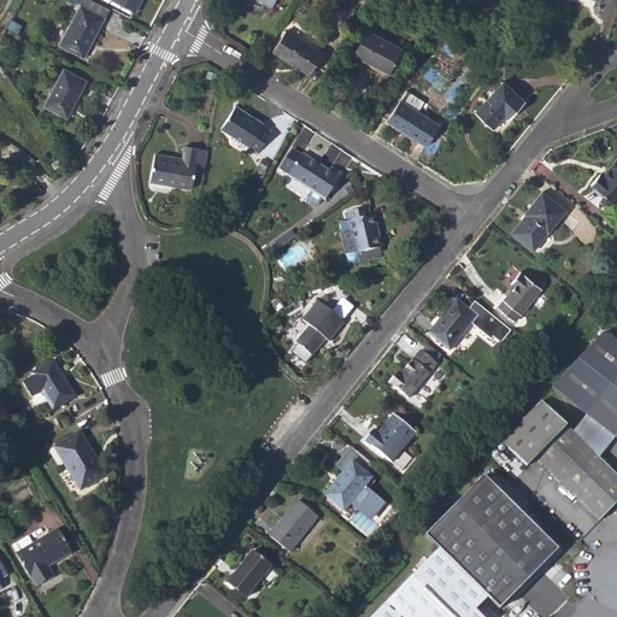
[(105,15),(110,7),(94,0),(83,0),(82,3),(105,15)]
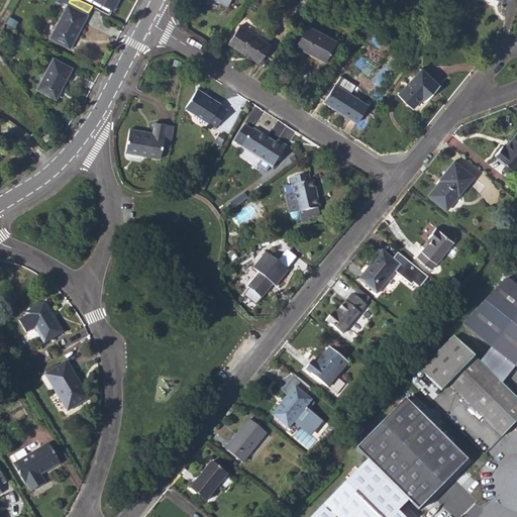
[(94,0),(112,10),(117,0),(94,0)]
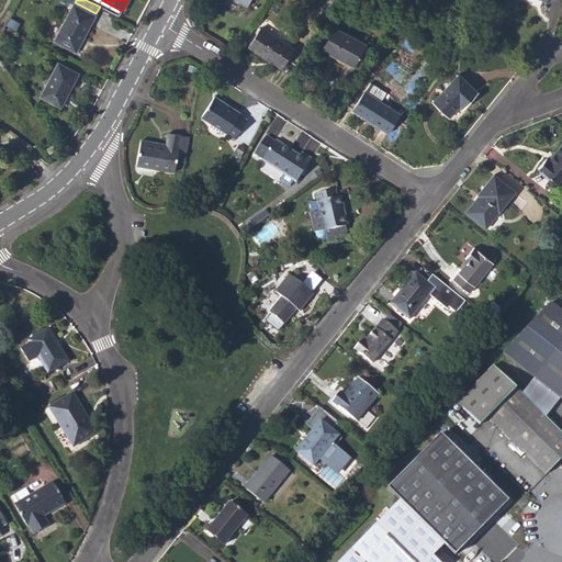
[(75,52),(94,15),(74,4),(54,41),(75,52)]
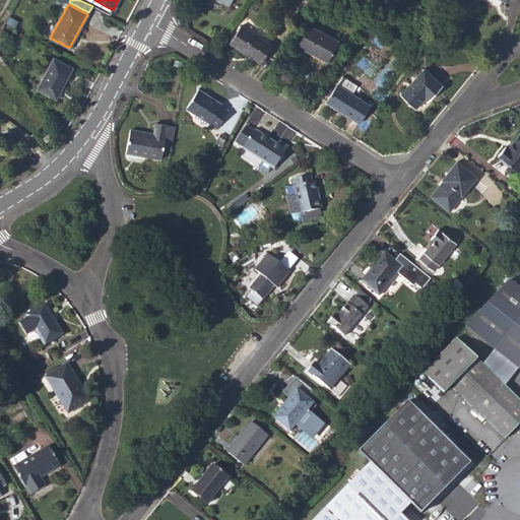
[(260,62),(271,45),(241,25),(230,43),(260,62)]
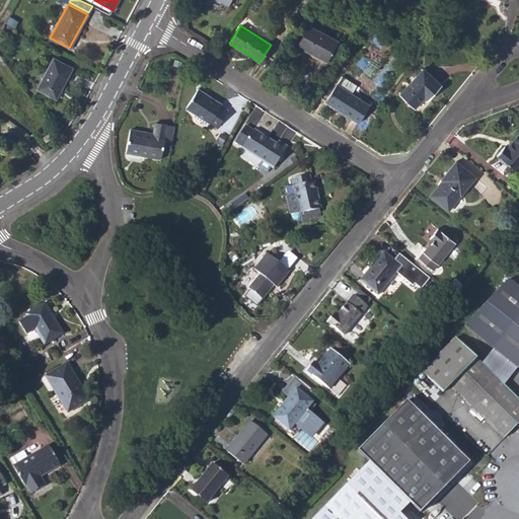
[(316,56),(315,58),(325,63),(338,41),(308,25),(297,46),(316,56)]
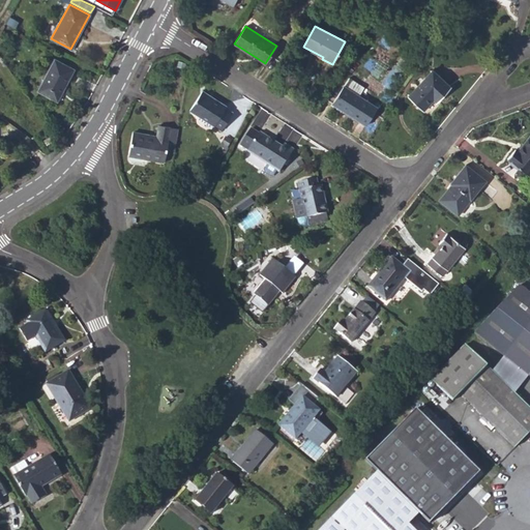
[(57,100),(74,68),(55,59),(38,90),(57,100)]
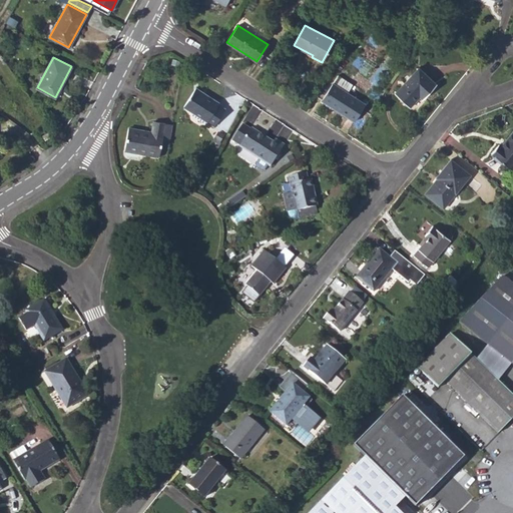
[(410,106),(421,95),(423,97),(436,83),(419,67),(395,92),(410,106)]
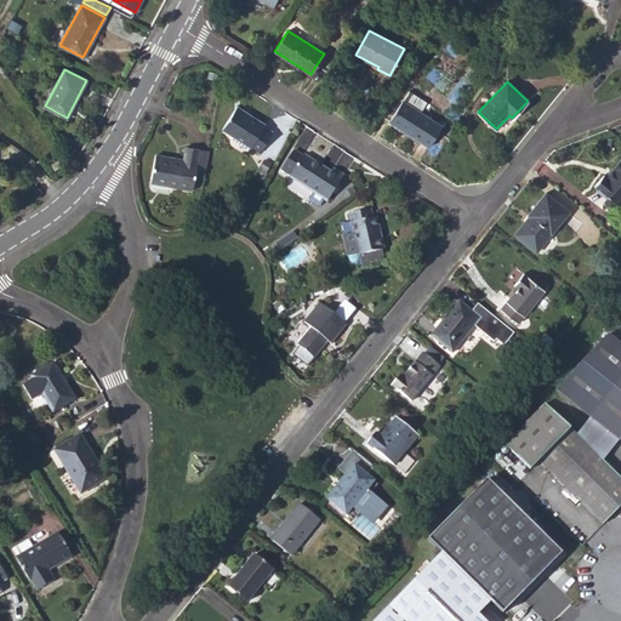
[(421,112),(427,102),(409,90),(403,100),(421,112)]
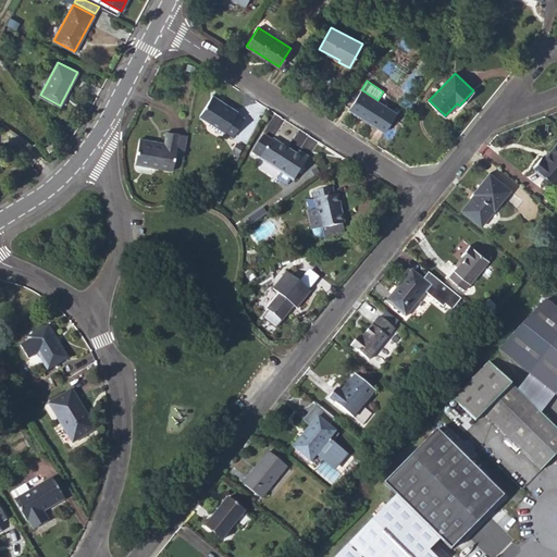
[(349,108),(385,131),(397,113),(378,100),(361,89),(349,108)]
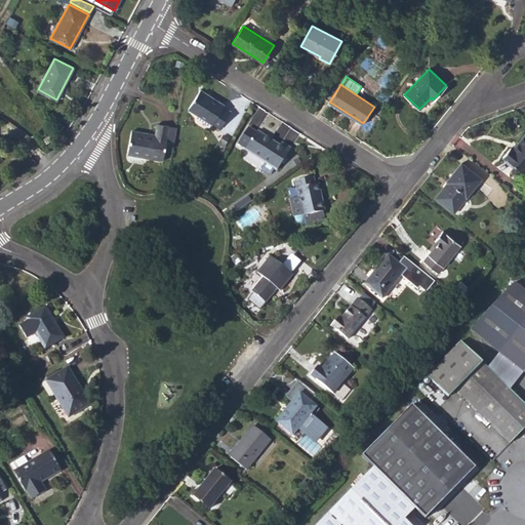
[(218,129),(230,112),(224,107),(225,106),(215,99),(200,89),(188,109),(218,129)]
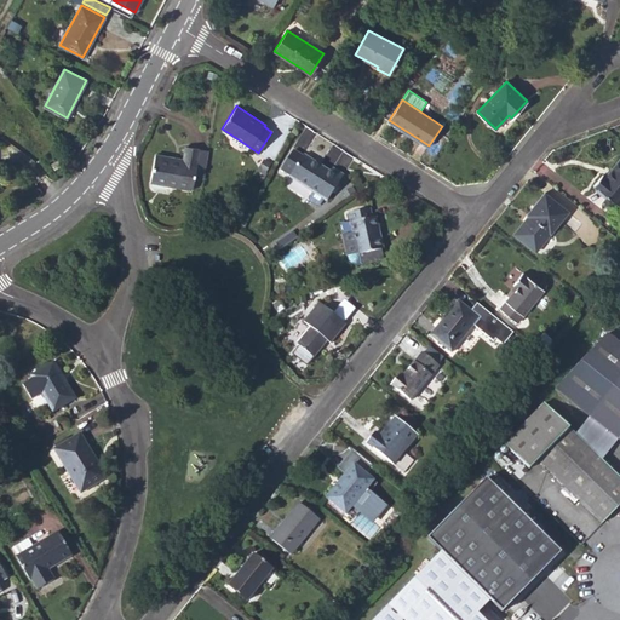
[(199,148),(185,145),(183,160),(155,154),(150,182),(191,189),(194,174),(199,148)]
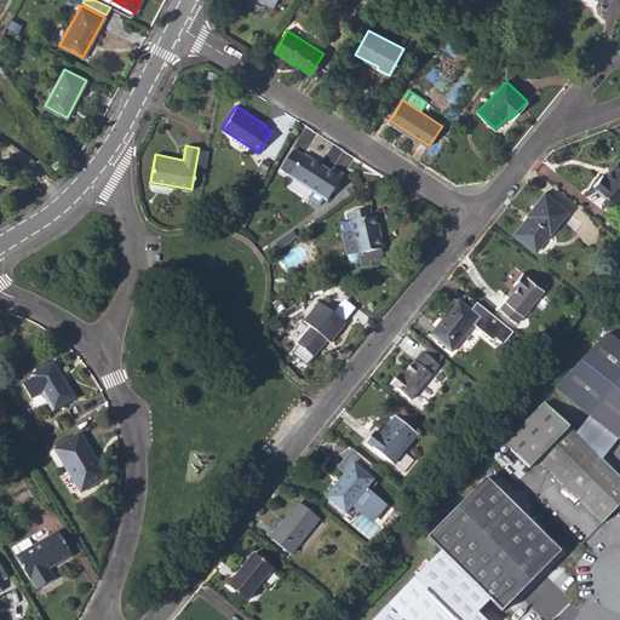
[(202,176),(206,150),(199,148),(194,174),(202,176)]
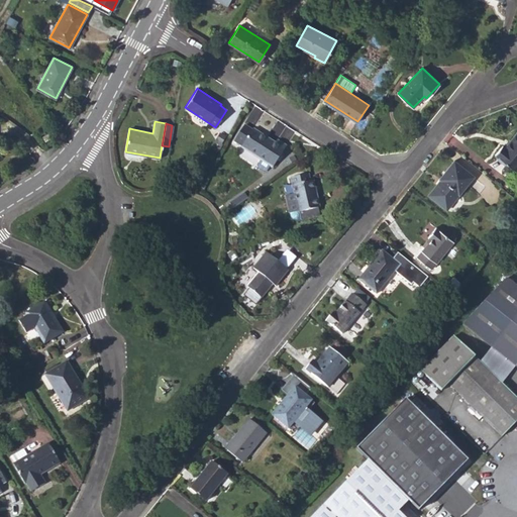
[(273,168),(286,146),(277,140),(276,142),(253,128),(241,147),(273,168)]
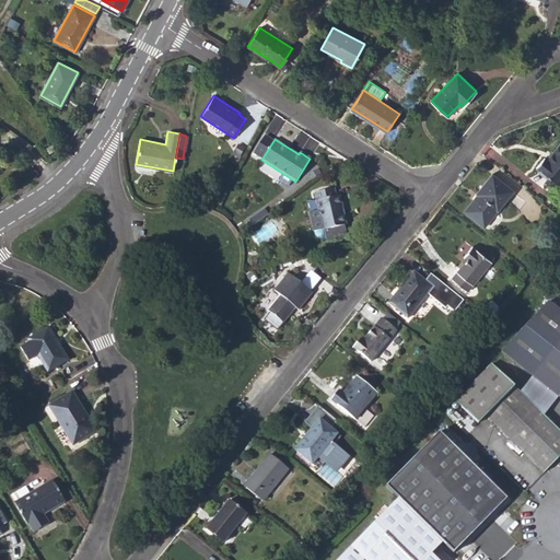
[(54,142),(46,149),(49,153),(58,148),(54,142)]
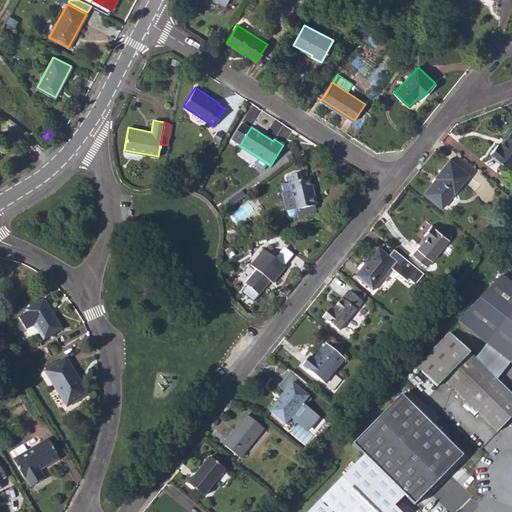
[(510,169),(511,167),(511,130),(500,145),(498,143),(490,153),(510,169)]
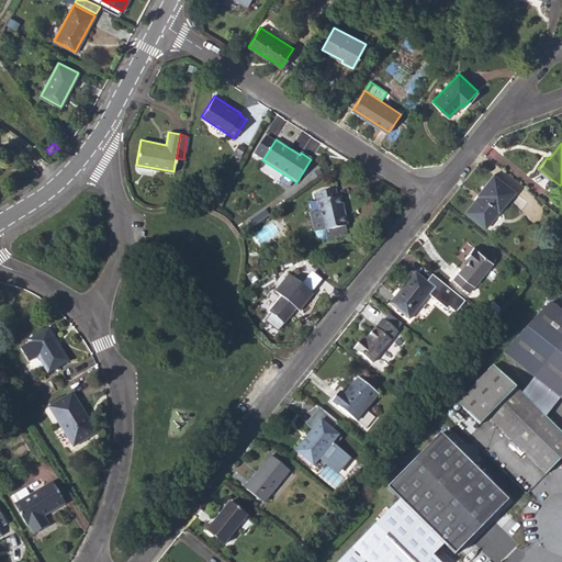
[(485,228),(515,191),(494,175),(479,194),(479,195),(465,213),(485,228)]
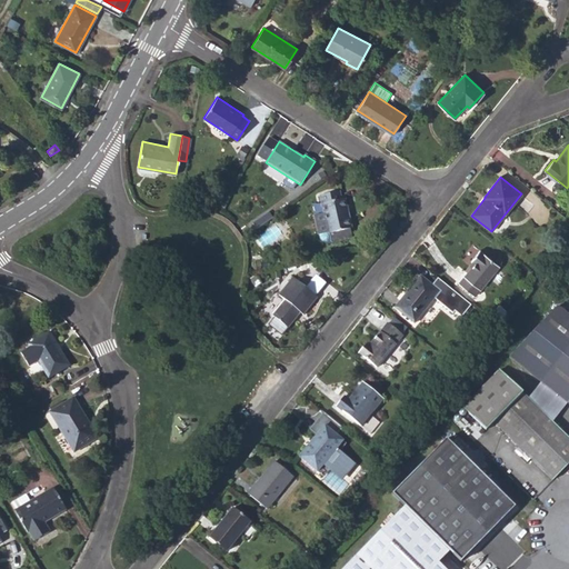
[(341,199),(339,191),(320,195),(322,203),(341,199)]
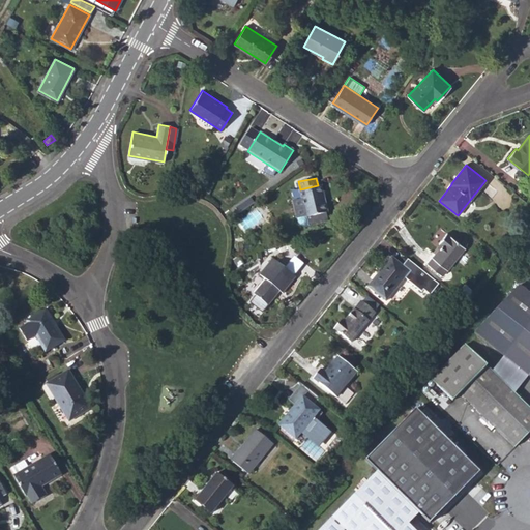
[(301,199),(305,216),(305,217),(307,216),(326,213),(328,212),(322,184),(318,185),(300,189),(301,199)]
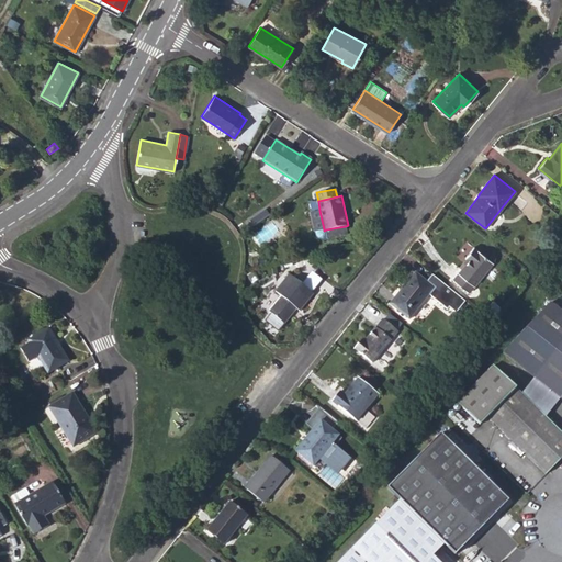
[(311,212),(314,231),(324,229),(319,211),(311,212)]
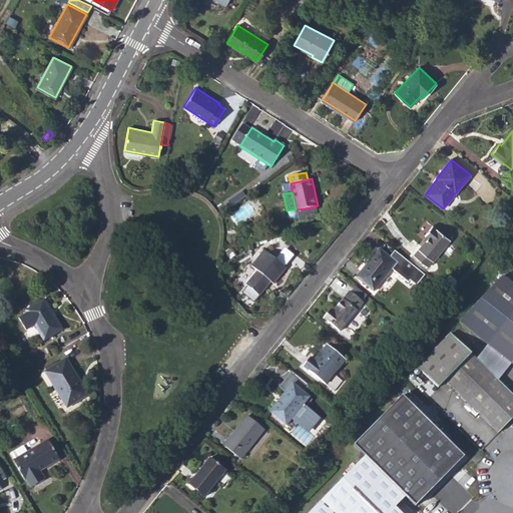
[(299,218),(318,214),(316,206),(298,209),(299,218)]
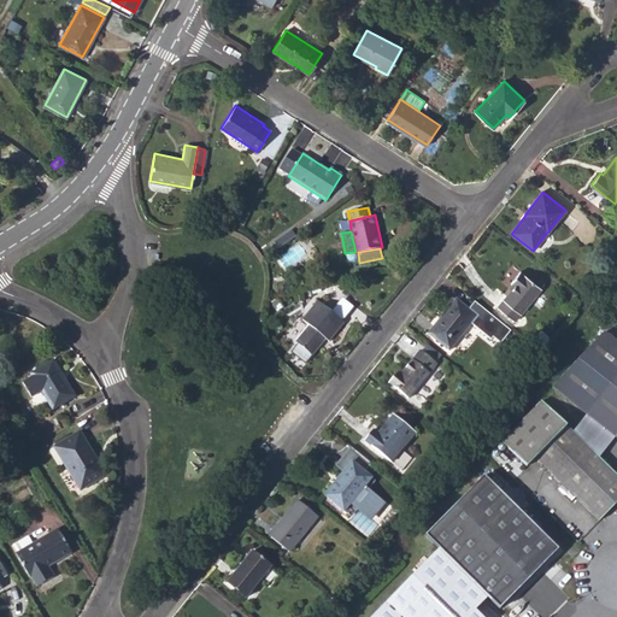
[(497,307),(515,322),(541,288),(521,271),(511,283),(512,285),(513,286),(511,289),(497,307)]
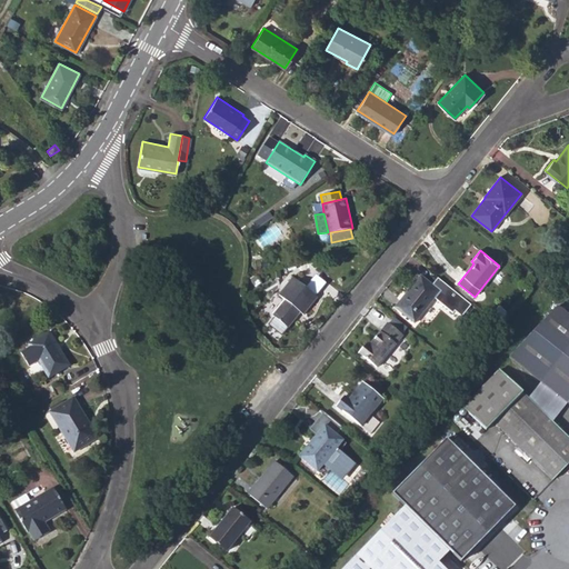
[(413,322),(439,291),(420,276),(395,307),(413,322)]
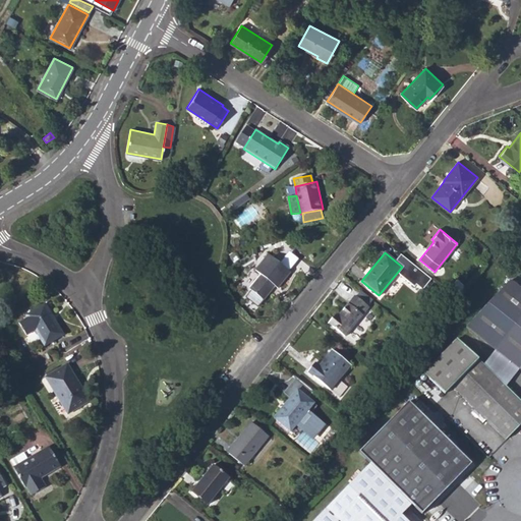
[(270,290),(274,285),(275,286),(277,288),(290,273),(279,263),(277,266),(273,262),(275,258),(268,253),(254,270),(261,275),(249,289),(264,300),(271,291),(270,290)]
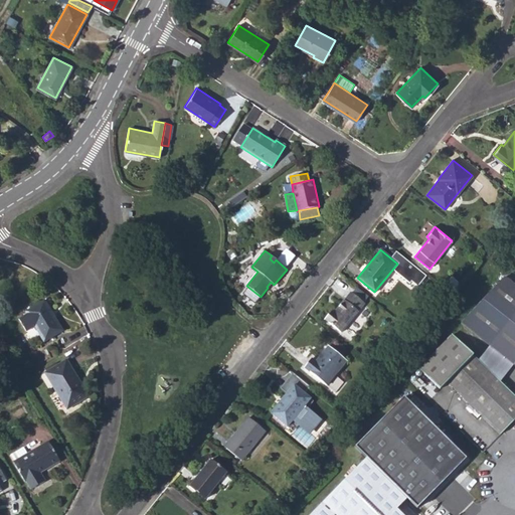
[(514,364),(514,284),(504,276),(461,322),(514,364)]
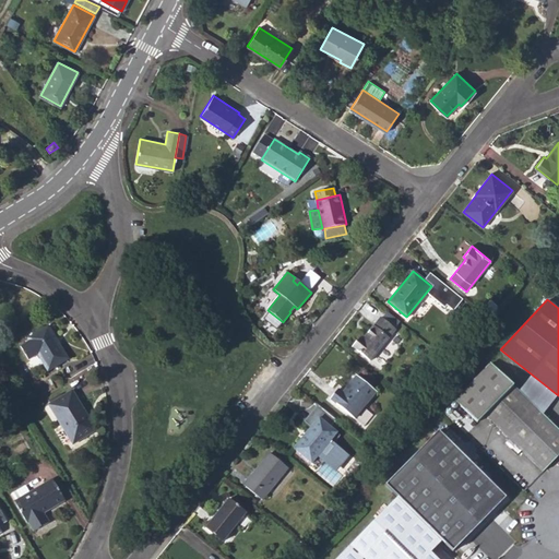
[(370,360),(395,329),(380,317),(361,340),(359,337),(353,346),(370,360)]
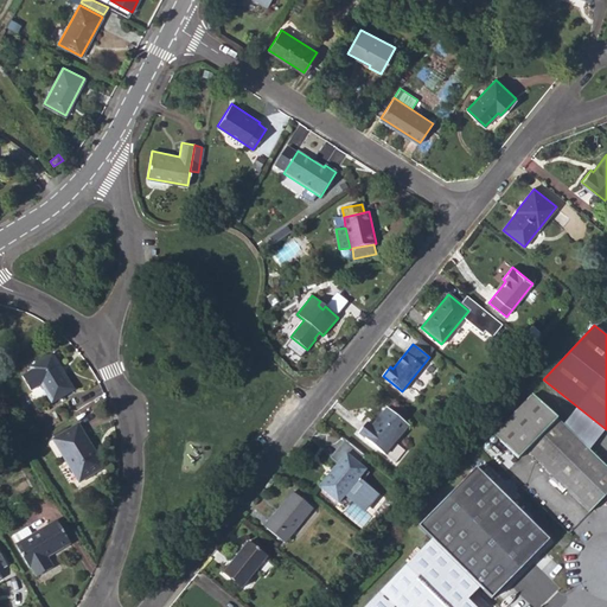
[(31,391),(42,385),(52,403),(74,390),(52,355),(31,368),(32,370),(21,376),(31,391)]
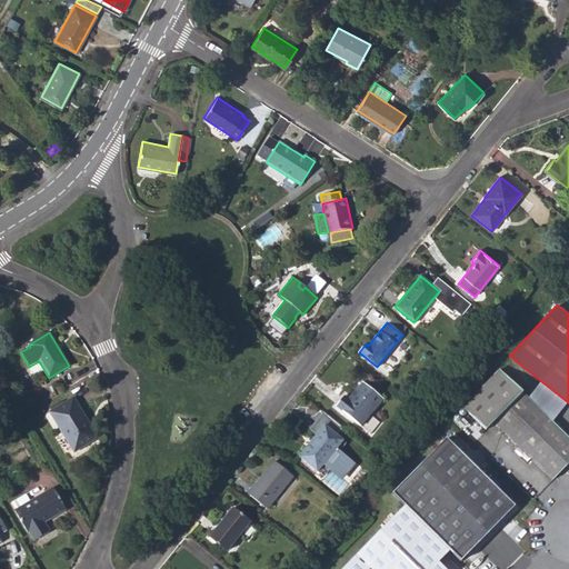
[(501,369),(465,407),(487,428),(495,420),(532,458),(553,479),(568,461),(568,436),(526,392),(501,369)]
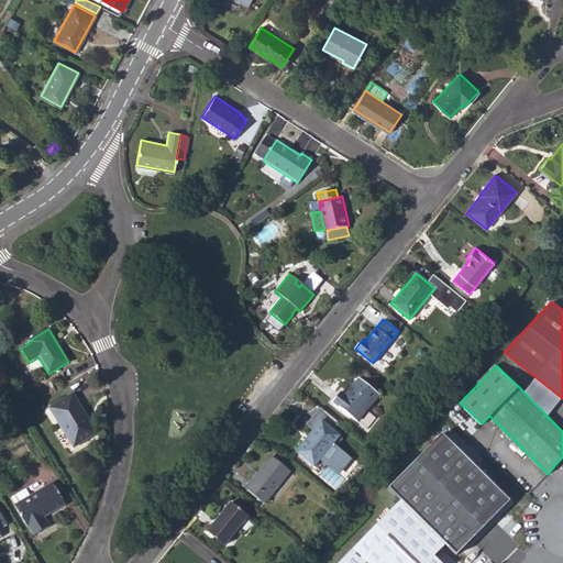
[(356,421),(378,394),(359,378),(352,386),(345,395),(340,392),(332,401),(356,421)]
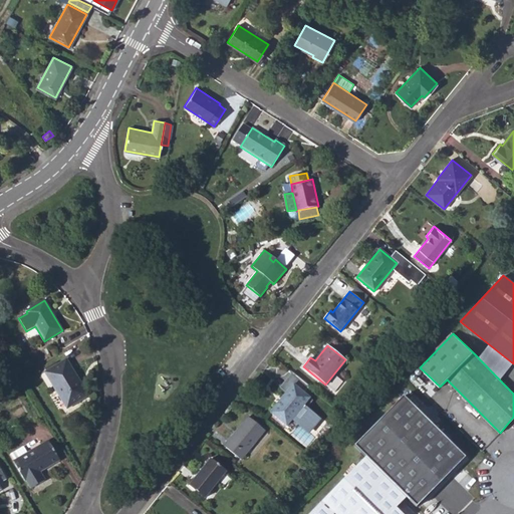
[(66,409),(88,396),(66,359),(45,372),(66,409)]
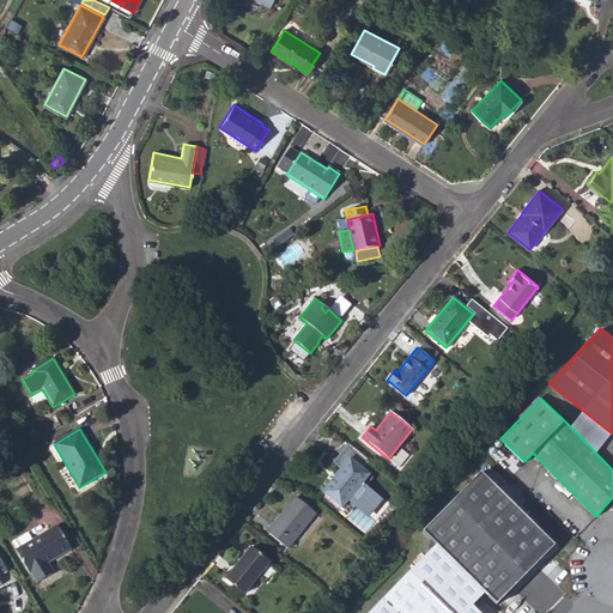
[(369,460),(349,443),(333,461),(341,468),(322,491),(341,508),(350,498),(370,514),(381,501),(360,484),(369,474),(362,468),(369,460)]
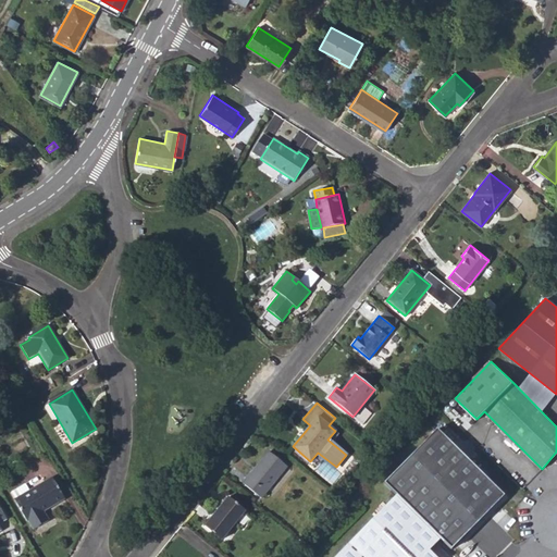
[(436,428),(383,481),(395,493),(438,537),(449,547),(503,494),(436,428)]
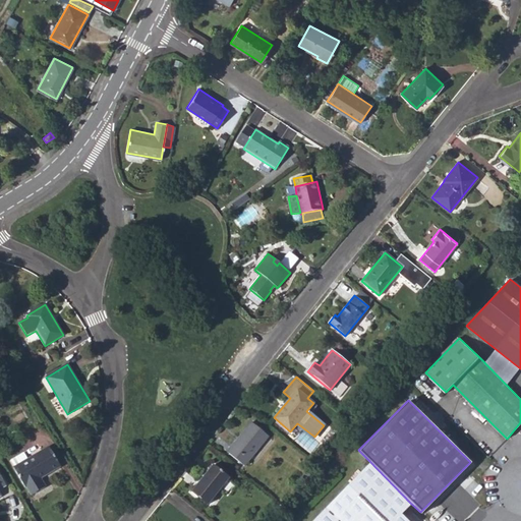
[(227,452),(243,466),(268,436),(251,422),(239,437),(241,438),(238,441),(236,440),(227,452)]
